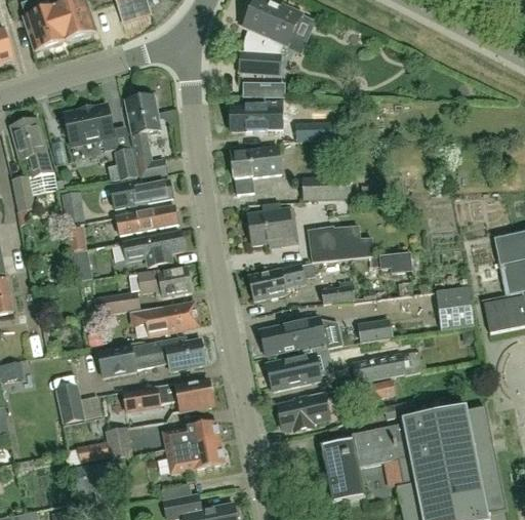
[(32,12),(23,15),(35,50),(51,45),(54,46),(62,44),(64,41),(66,40),(52,0),(31,0),(28,1),(32,12)]
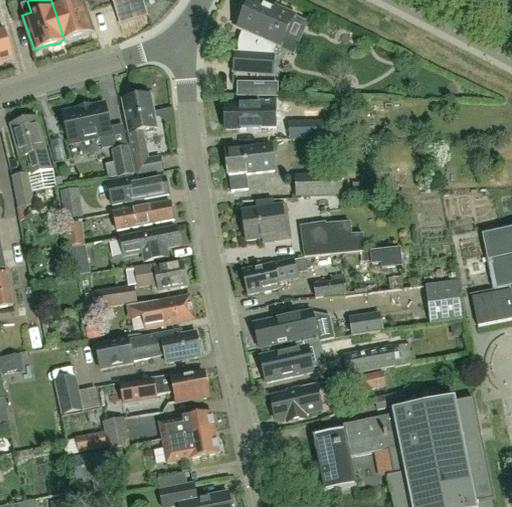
[(51,0),(64,39),(66,38),(69,40),(76,38),(78,34),(93,30),(95,30),(85,0),(51,0)]
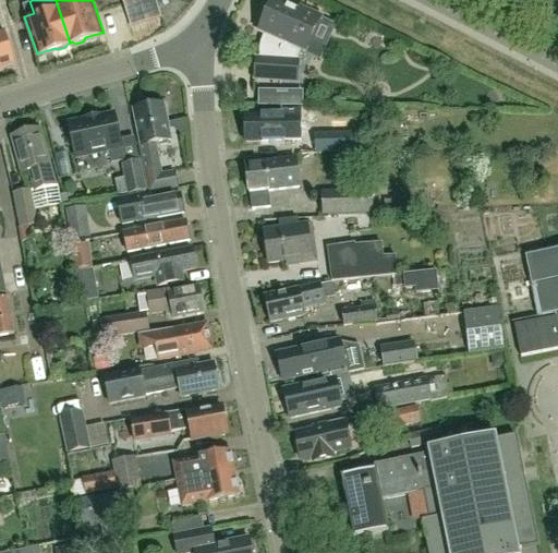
[(123,0),(129,19),(158,9),(156,0),(123,0)]
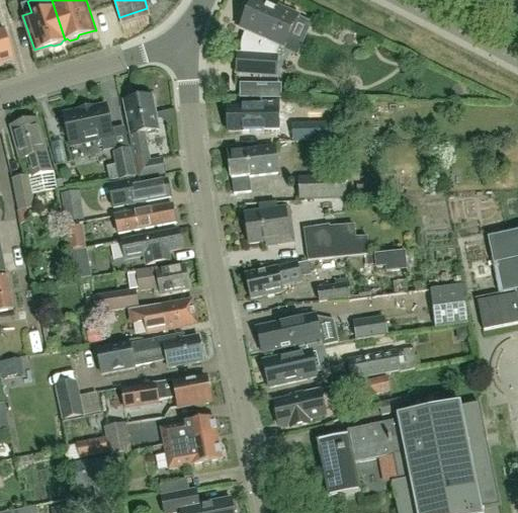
[(252,0),(248,0),(245,7),(247,10),(240,25),(246,28),(245,30),(243,32),(242,35),(241,39),(241,43),(241,46),(241,49),(241,52),(237,52),(236,70),(275,72),(276,54),(274,54),(279,43),(282,45),(296,13),(278,4),(276,8),(259,0),(252,0)]
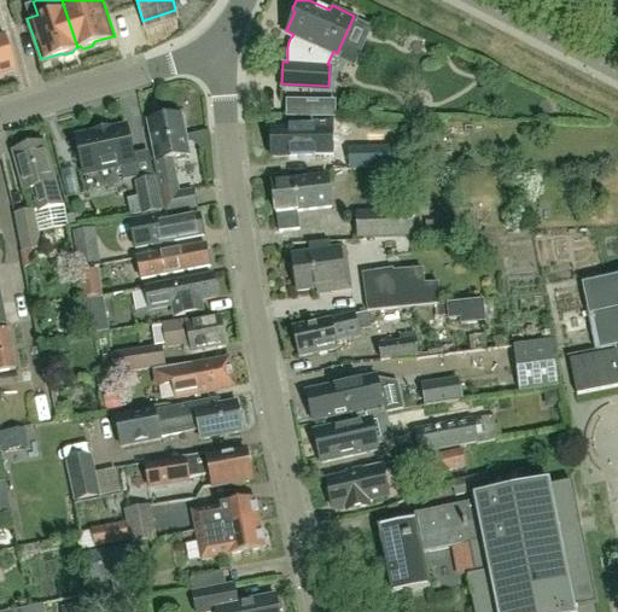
[(5,31),(0,31),(0,71),(16,66),(5,31)]
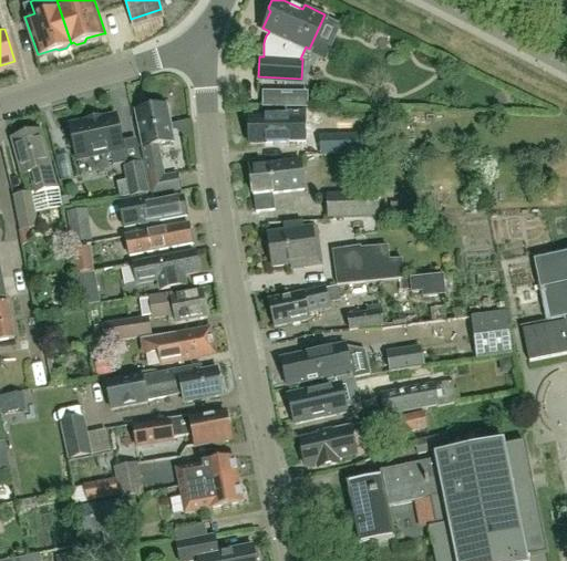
[(268,92),(268,102),(308,103),(308,92),(268,92)]
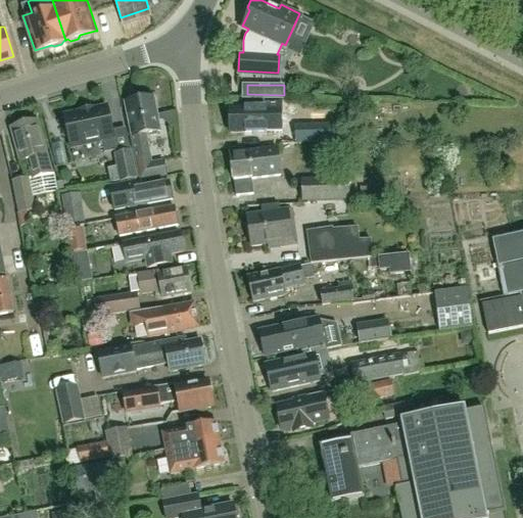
[(130,134),(139,177),(141,177),(167,172),(163,156),(152,159),(146,130),(148,130),(149,132),(156,131),(156,128),(159,128),(152,94),(125,99),(132,133),(130,134)]
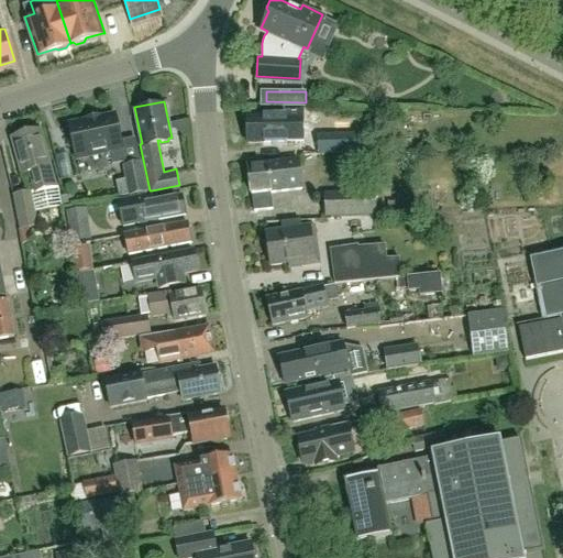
[(87,117),(69,121),(69,126),(65,126),(69,143),(74,142),(76,155),(109,149),(111,161),(124,159),(114,111),(99,115),(99,113),(87,116),(87,117)]
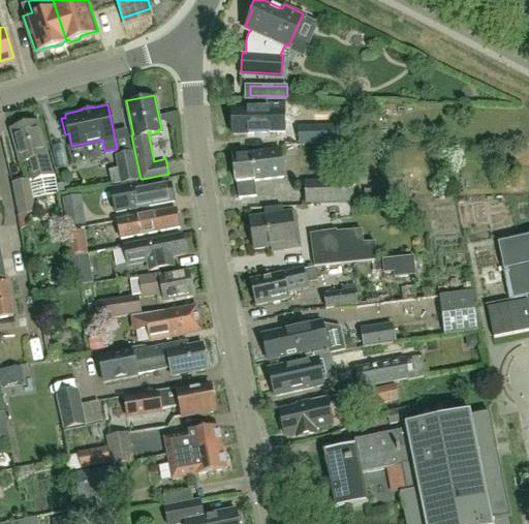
[(232,130),(270,130),(269,105),(231,105),(232,130)]
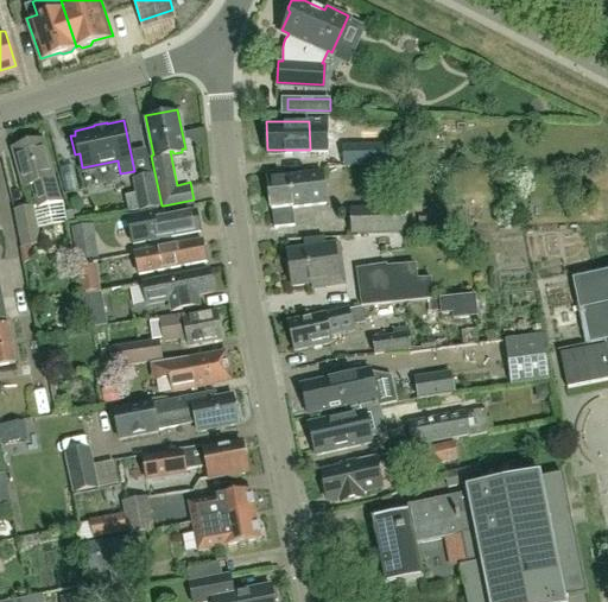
[(13,207),(20,244),(40,240),(37,225),(65,219),(62,197),(61,197),(43,137),(12,146),(24,184),(31,182),(37,202),(13,207)]
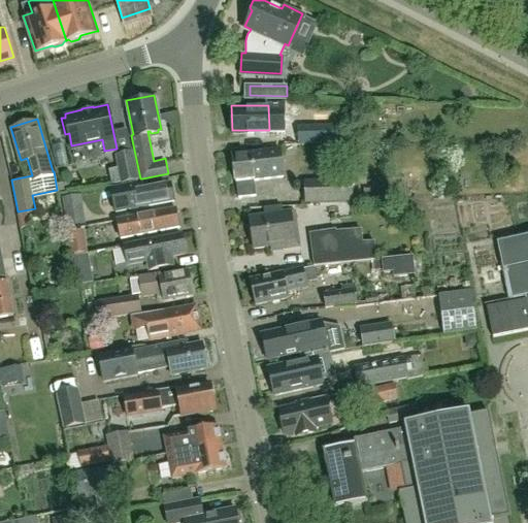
[(235,178),(237,195),(256,193),(254,176),(283,173),(279,145),(232,151),(235,178)]
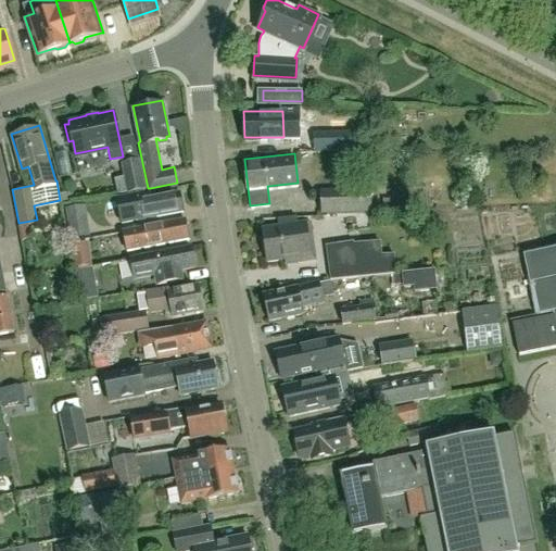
[(207,155),(192,160),(197,173),(211,168),(207,155)]
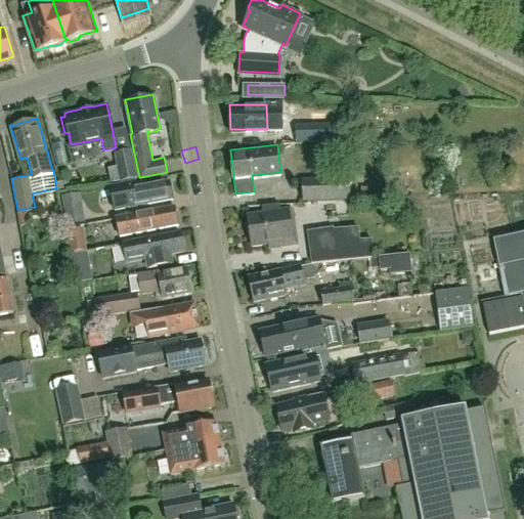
[(107,166),(111,180),(136,174),(131,148),(115,152),(117,164),(107,166)]
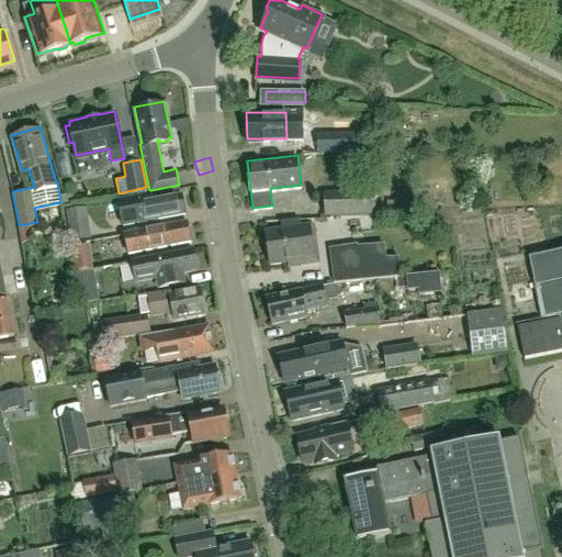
[(325,213),(375,211),(374,187),(324,189),(325,213)]
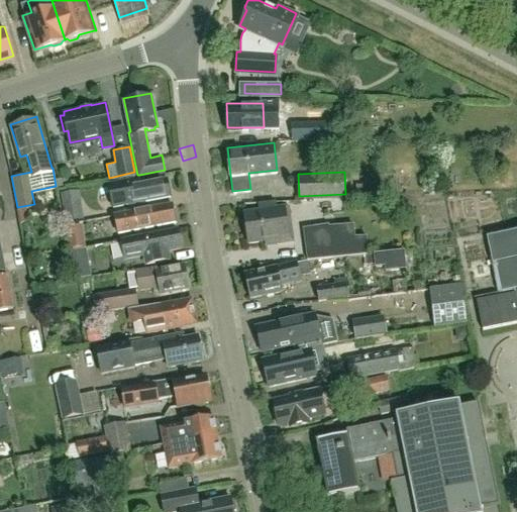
[(139,175),(137,175),(107,182),(112,204),(127,201),(127,202),(170,193),(167,177),(141,182),(139,175)]
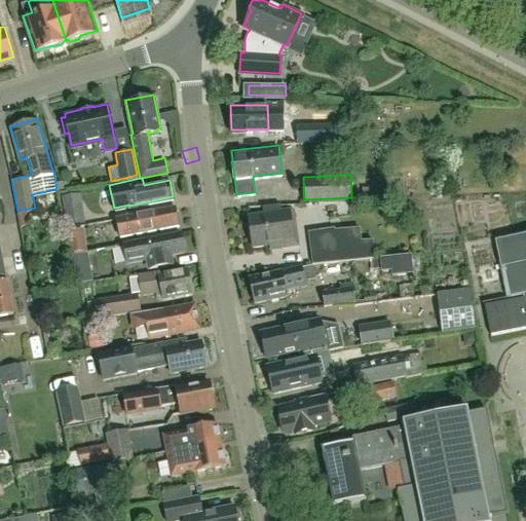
[(97,194),(86,196),(88,213),(99,211),(97,194)]
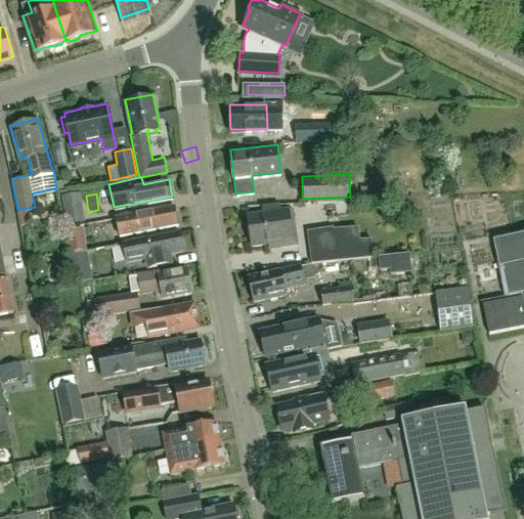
[(84,220),(81,200),(63,202),(66,223),(84,220)]
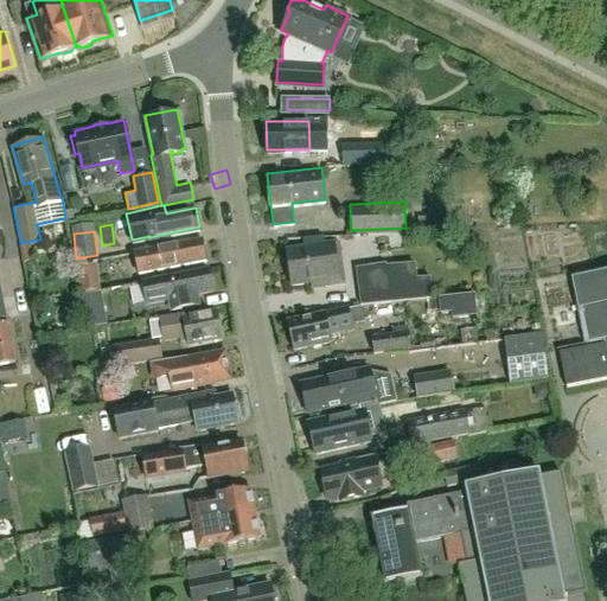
[(305,244),(286,247),(292,282),(324,277),(325,283),(344,280),(338,238),(324,241),(323,232),(304,236),(305,244)]
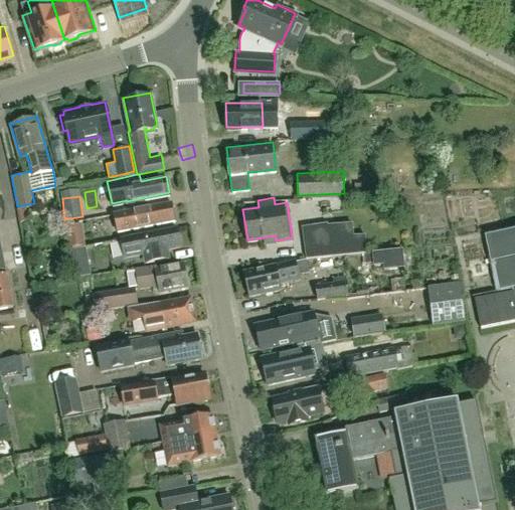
[(119,229),(133,226),(174,218),(170,201),(116,212),(119,229)]
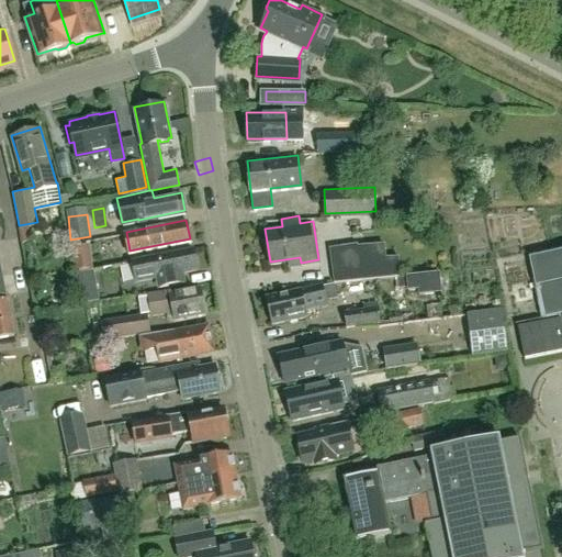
[(356,241),(330,244),(335,279),(400,274),(397,253),(384,254),(383,241),(356,242),(356,241)]
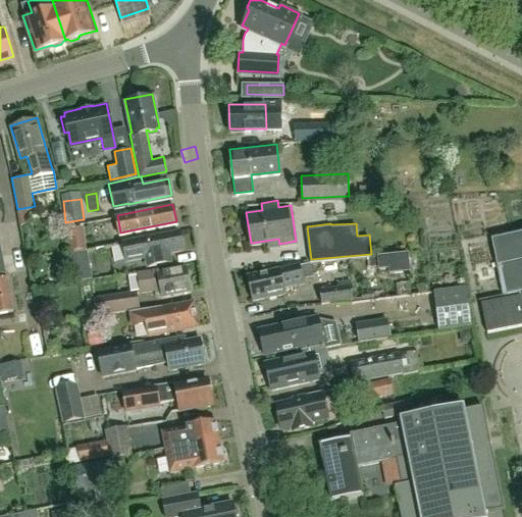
[(86,246),(82,224),(66,226),(70,249),(86,246)]
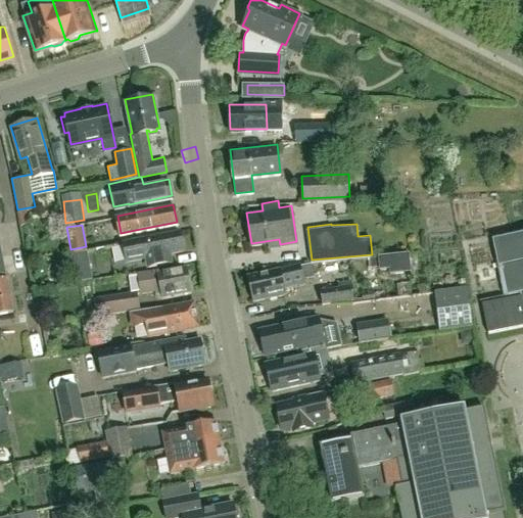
[(522,229),(491,236),(504,296),(481,300),(487,330),(522,322),(522,229)]
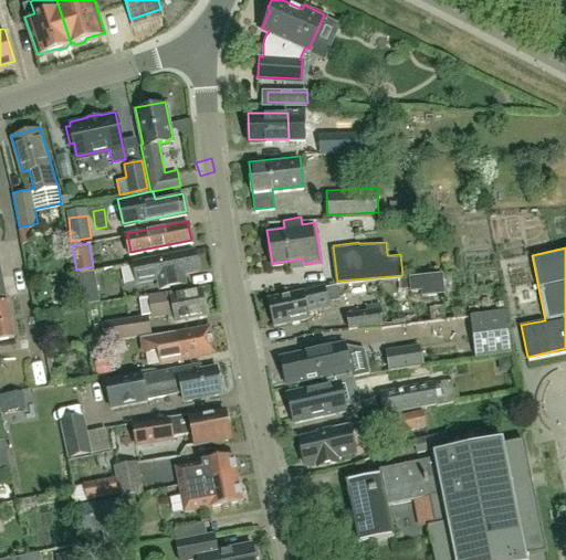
[(195,249),(157,255),(130,260),(135,280),(160,275),(163,285),(185,281),(182,271),(198,267),(195,249)]
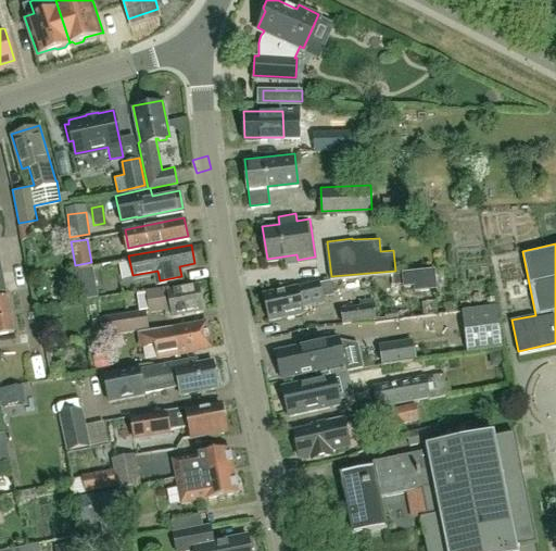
[(77,266),(80,279),(97,276),(95,263),(77,266)]
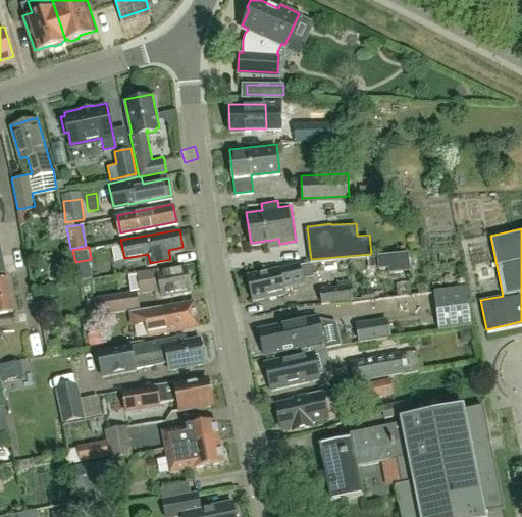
[(388,265),(388,270),(410,268),(408,250),(377,253),(378,266),(388,265)]
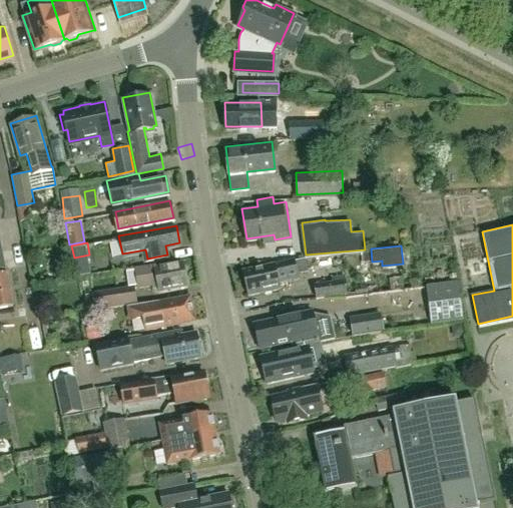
[(344,269),(369,265),(367,252),(342,257),(344,269)]
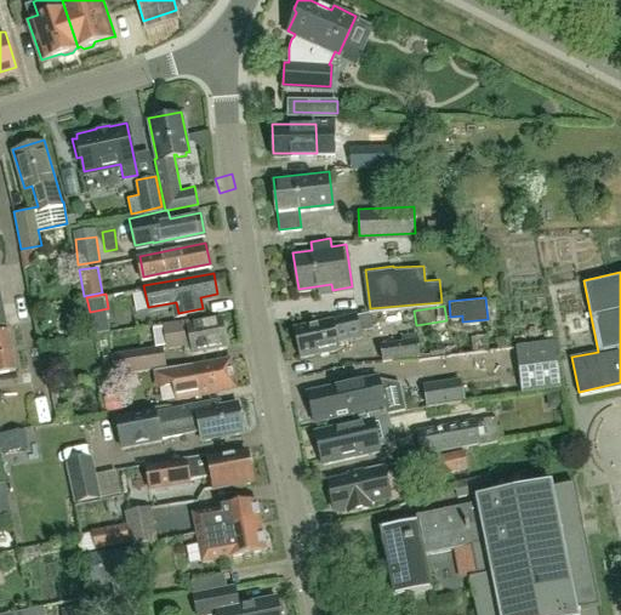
[(106,311),(107,322),(136,320),(136,309),(106,311)]
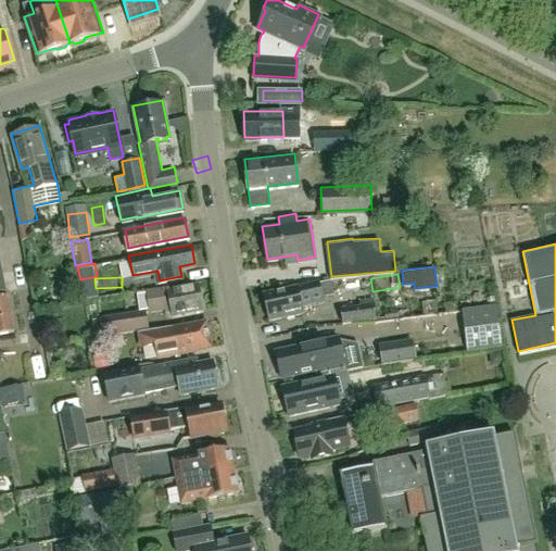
[(304,310),(303,305),(324,300),(323,295),(333,291),(330,277),(318,280),(318,278),(263,291),(268,317),(304,310)]
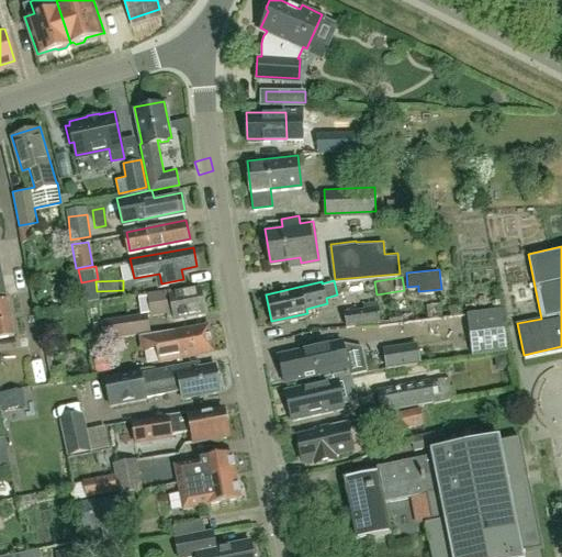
[(168,287),(137,293),(141,310),(149,309),(150,313),(166,311),(167,319),(204,311),(200,285),(169,291),(168,287)]
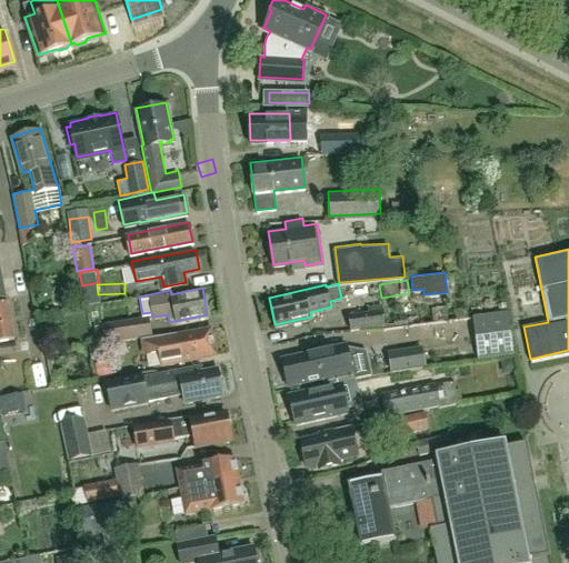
[(345,292),(346,302),(379,300),(378,290),(345,292)]
